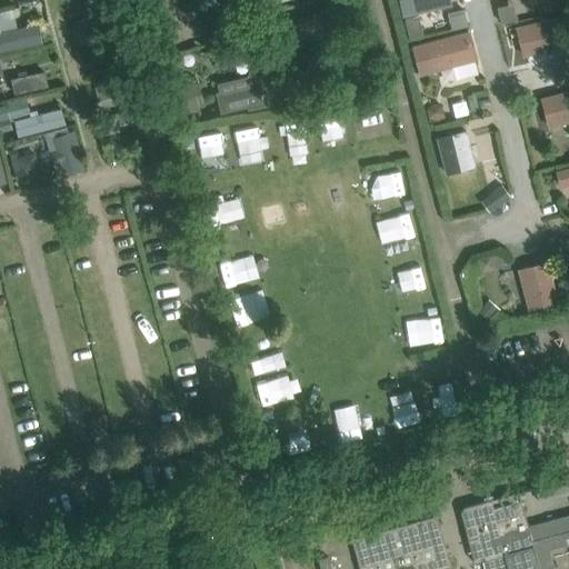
[(166,0),(146,0),(148,10),(167,6),(166,0)]
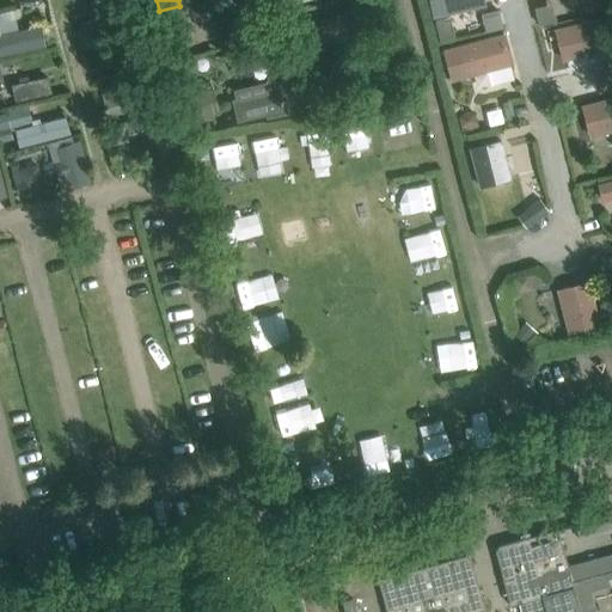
[(483,0),(428,0),(433,19),(485,7),(483,0)]
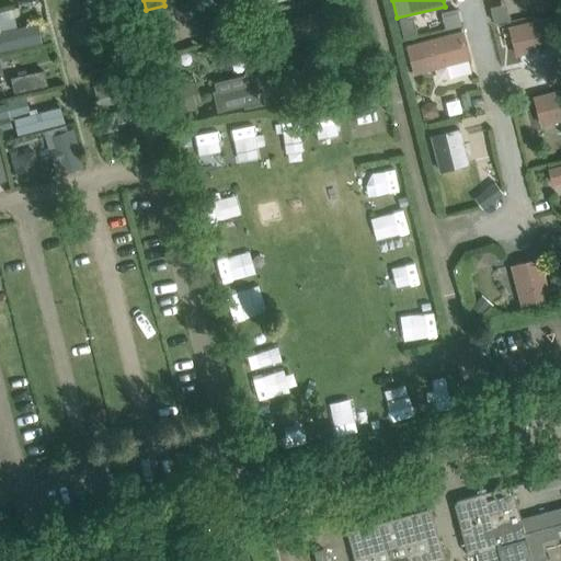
[(550,0),(534,0),(537,12),(552,8),(550,0)]
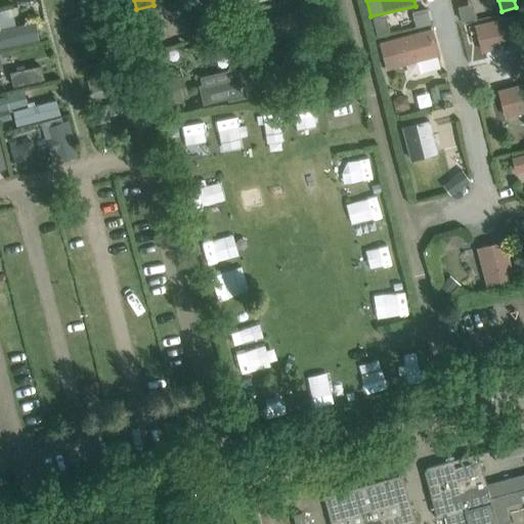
[(471,3),(456,5),(459,20),(473,17),(471,3)]
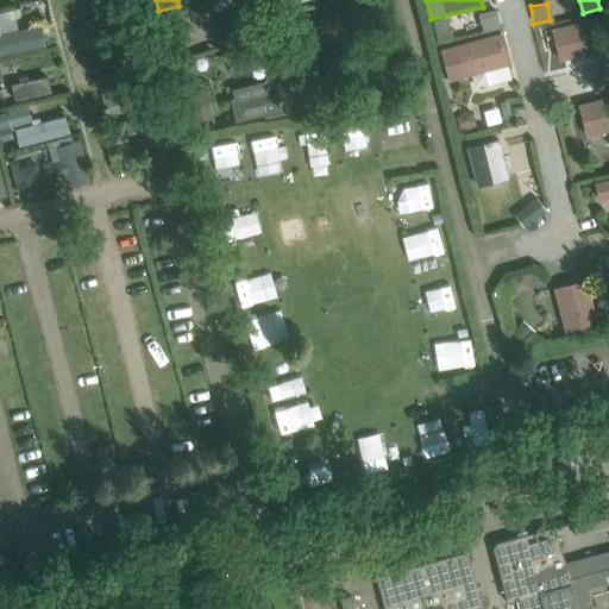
[(482,30),(498,25),(494,8),(477,12),(482,30)]
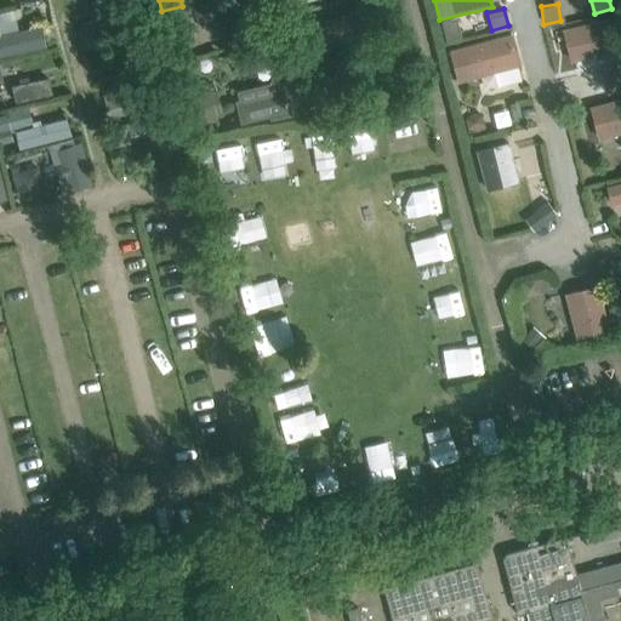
[(322,53),(365,41),(357,10),(313,22),(322,53)]
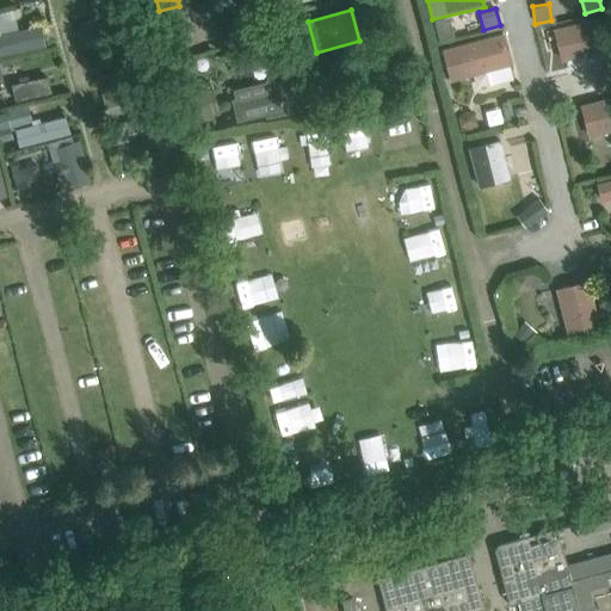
[(561,62),(610,50),(610,43),(604,16),(553,29),(561,62)]
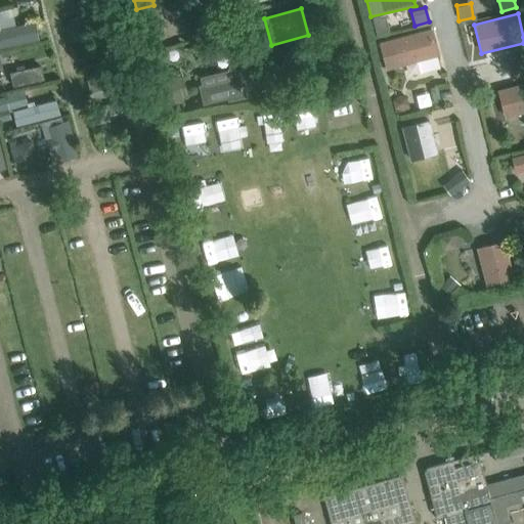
[(385,15),(373,18),(377,35),(389,32),(385,15)]
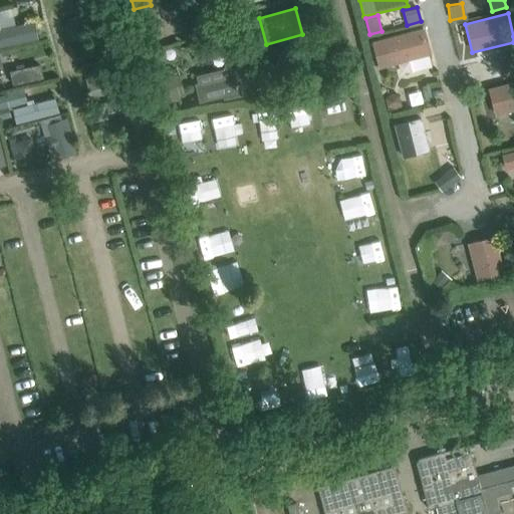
[(0,28),(0,47),(38,39),(34,21),(0,28)]
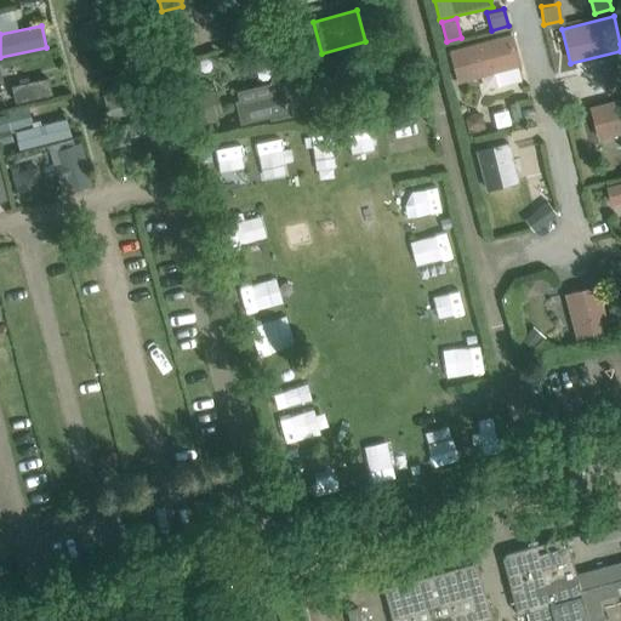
[(456,84),(522,66),(513,33),(448,50),(456,84)]
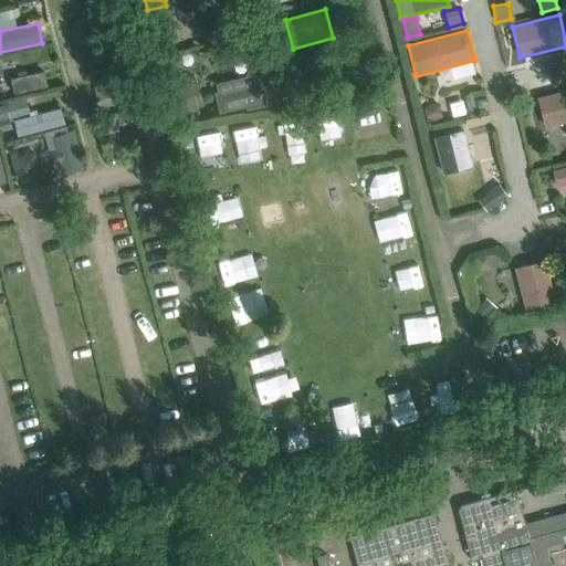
[(273,53),(268,31),(248,35),(248,39),(245,38),(243,38),(240,39),(238,39),(236,39),(232,40),(230,41),(229,42),(227,42),(224,43),(223,45),(222,46),(221,49),(221,51),(221,54),(222,55),(226,56),(227,56),(229,56),(230,56),(232,56),(234,56),(237,56),(238,56),(241,56),(243,56),(244,58),(245,60),(245,61),(247,63),(248,64),(249,64),(251,64),(252,64),(254,63),(255,66),(252,67),(250,70),(249,72),(247,74),(245,76),(245,80),(245,82),(215,91),(220,112),(245,105),(247,111),(285,101),(278,70),(273,53)]
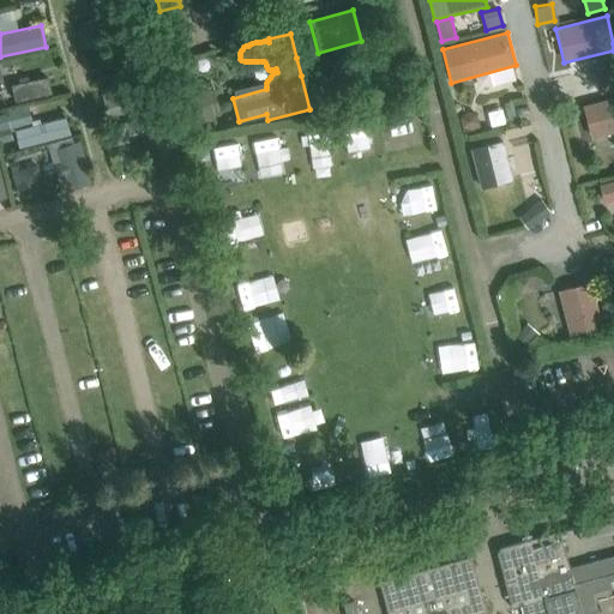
[(48,77),(11,85),(14,102),(53,94),(48,77)]
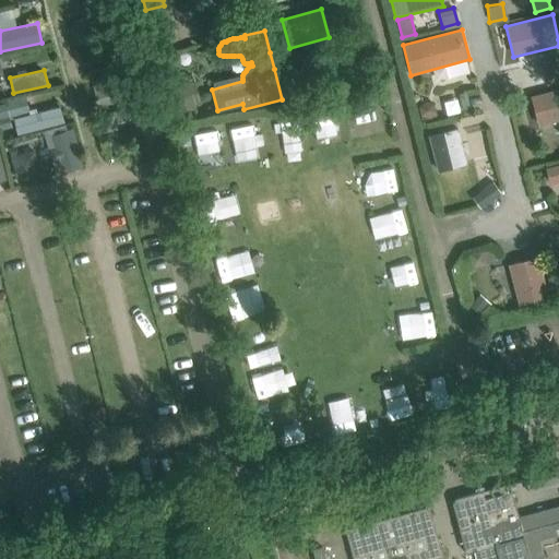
[(126,72),(92,81),(96,98),(130,91),(126,72)]
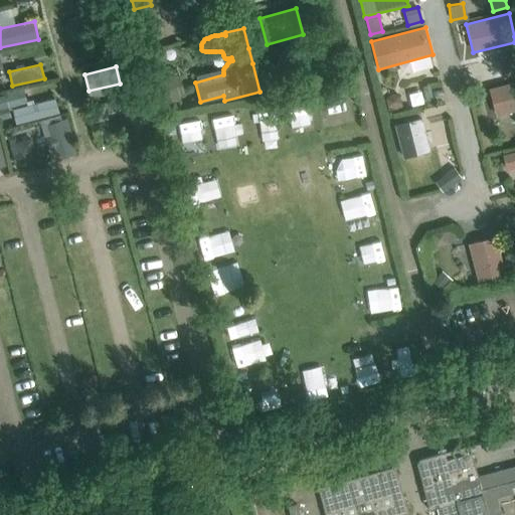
[(173,74),(153,79),(161,107),(181,101),(173,74)]
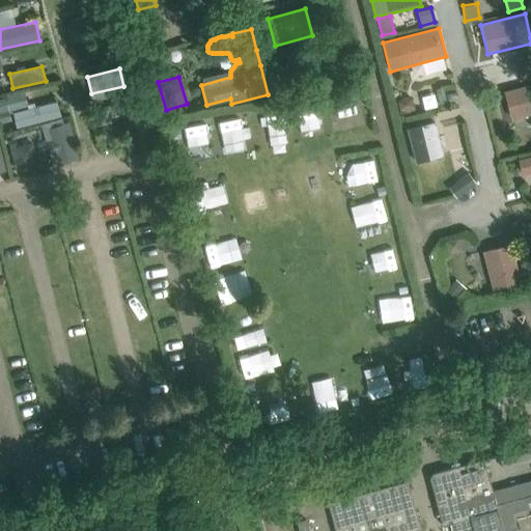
[(510,119),(530,114),(530,84),(504,91),(510,119)]
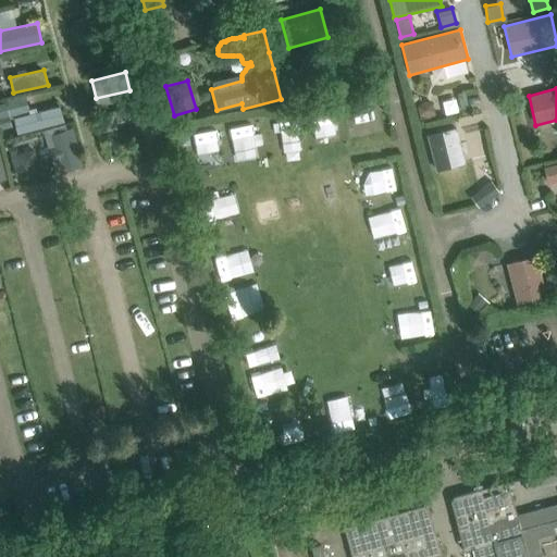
[(350,137),(378,134),(373,101),(346,104),(350,137)]
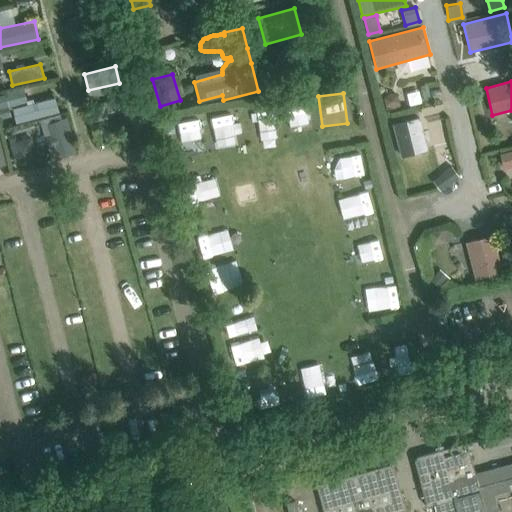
[(390,93),(383,98),(385,106),(393,109),(399,103),(397,95),(390,93)]
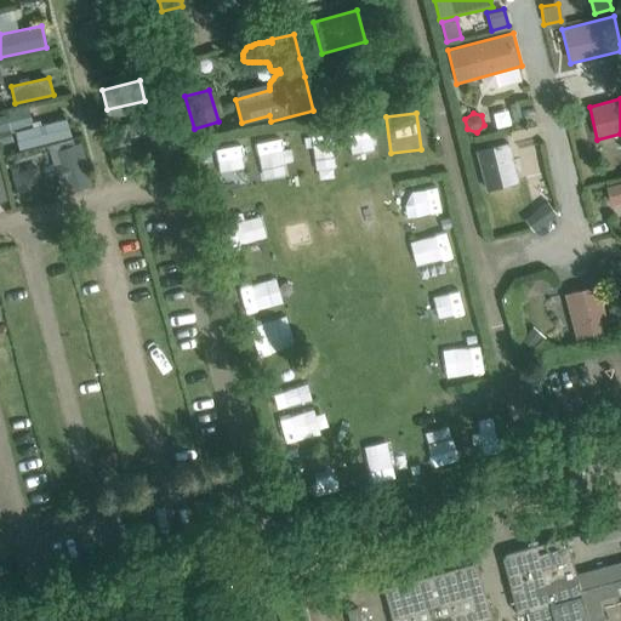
[(67,118),(15,132),(20,149),(72,136),(67,118)]
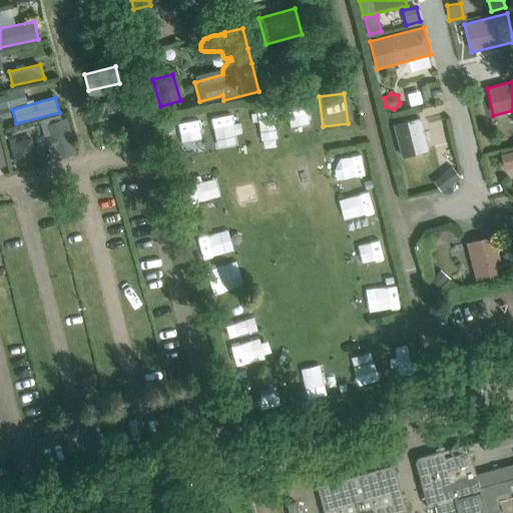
[(287,104),(292,138),(311,136),(306,101),(287,104)]
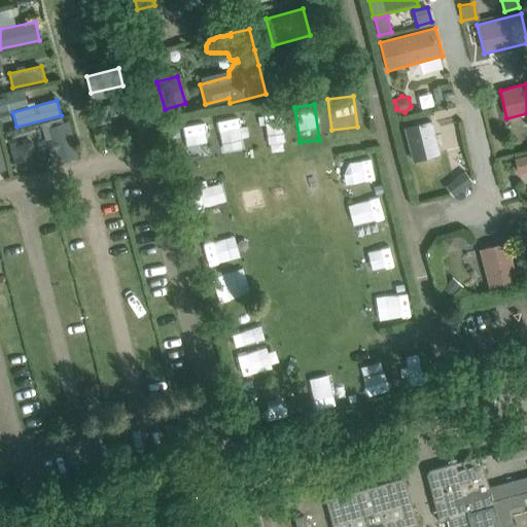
[(440,110),(445,129),(460,125),(455,106),(440,110)]
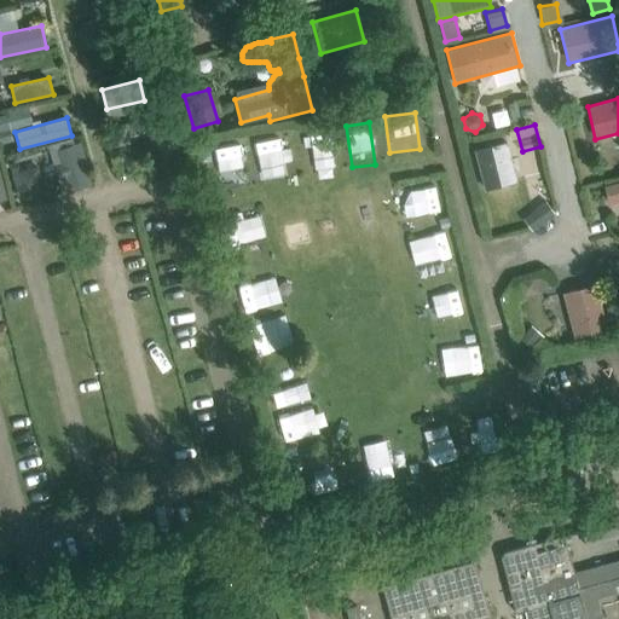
[(330,165),(324,128),(299,133),(305,168),(330,165)]
